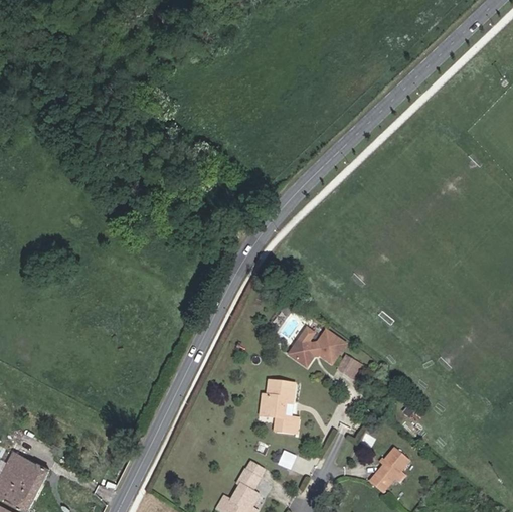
[(314,332),(306,326),(300,335),(310,342),(317,341),(320,336),(314,332)]
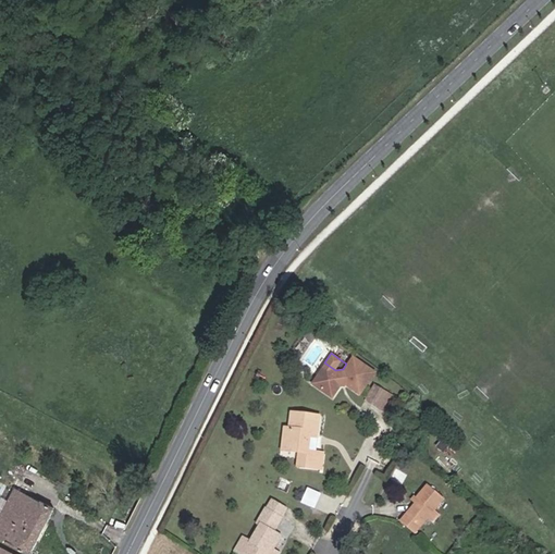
[(358,391),(373,370),(352,355),(346,364),(343,369),(335,370),(324,362),(311,381),(331,394),(338,383),(345,382),(358,391)]
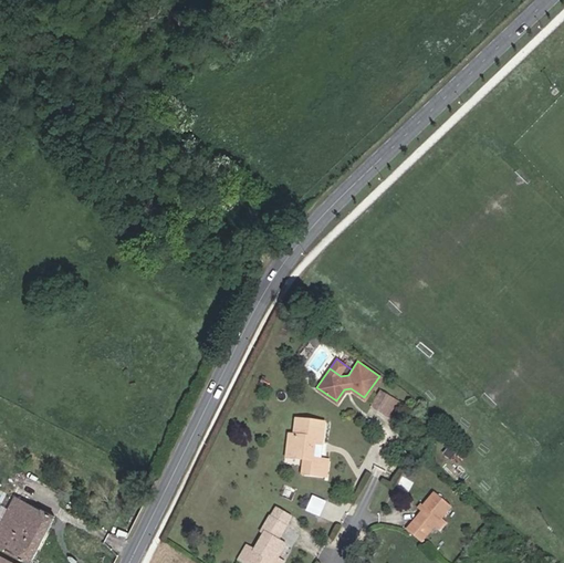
[(383,413),(393,396),(379,388),(369,405),(383,413)]
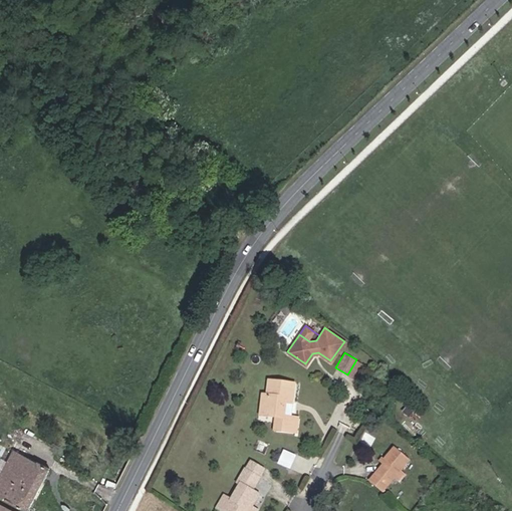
[(352,377),(361,362),(356,359),(347,374),(352,377)]
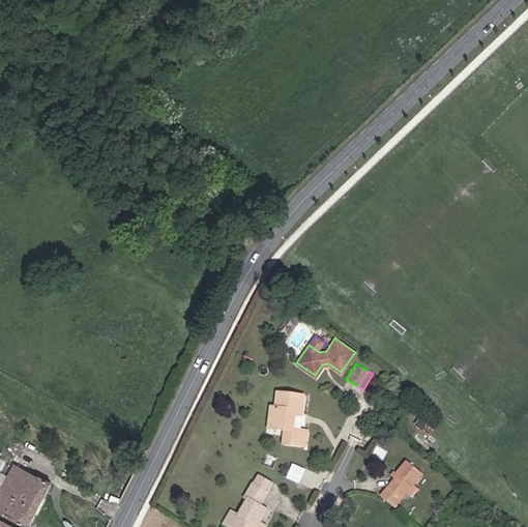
[(299,412),(301,393),(276,390),(274,405),(270,405),(267,425),(284,427),(282,440),(303,442),(304,429),(291,427),(293,412),(299,412)]
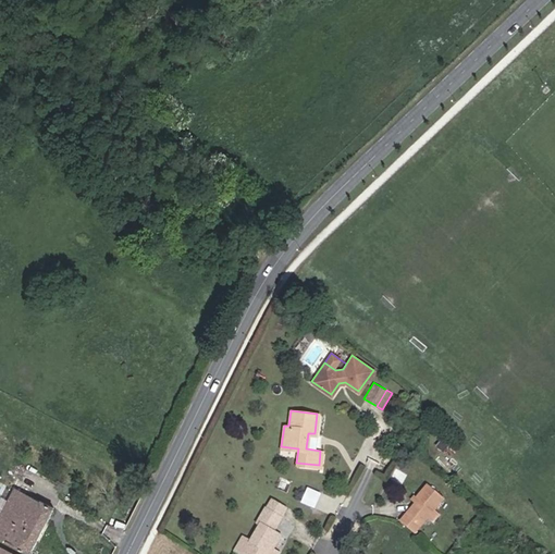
[(442,448),(448,441),(442,434),(434,443),(442,448)]
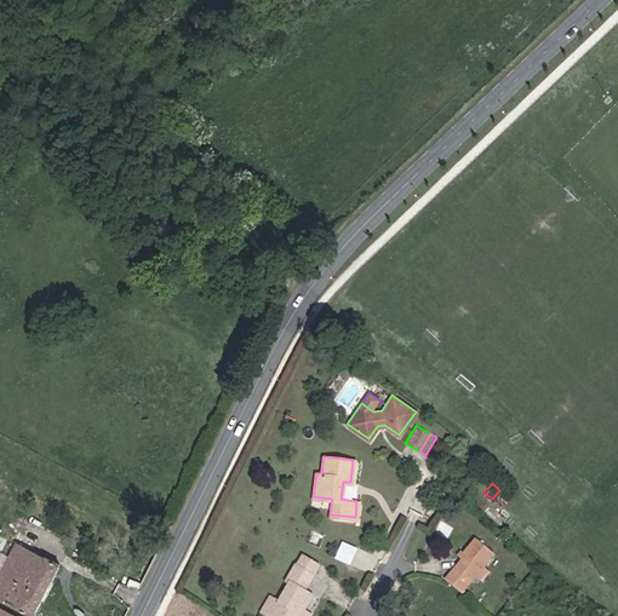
[(312,529),(308,539),(316,542),(320,533),(312,529)]
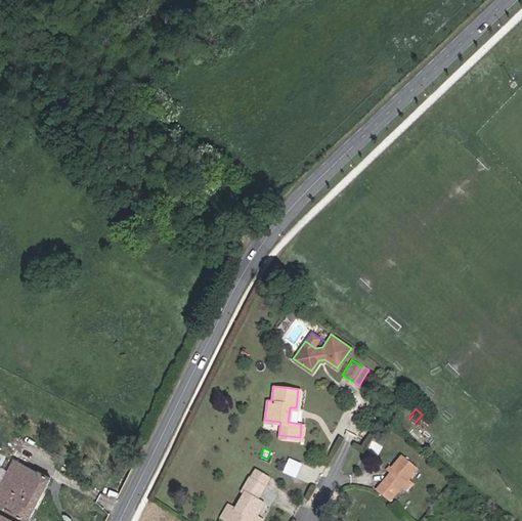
[(405,477),(416,466),(400,453),(390,466),(392,468),(389,471),(375,488),(387,498),(400,484),(405,477)]
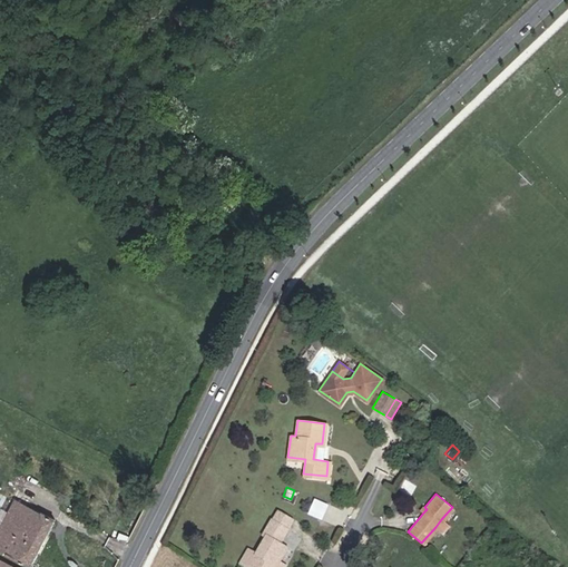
[(314,495),(309,510),(322,515),(327,499),(314,495)]
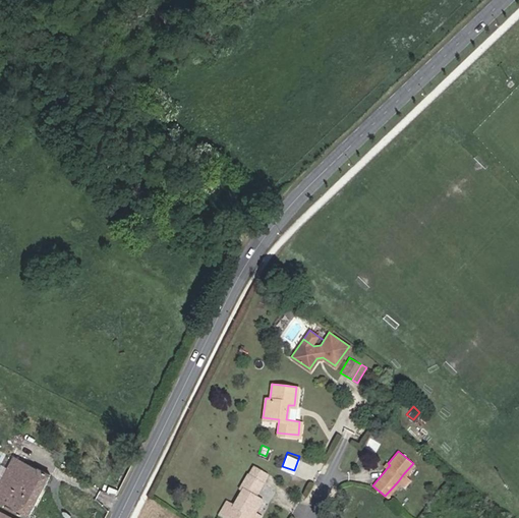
[(0,501),(26,515),(49,472),(36,465),(35,468),(26,463),(12,456),(0,477),(0,501)]
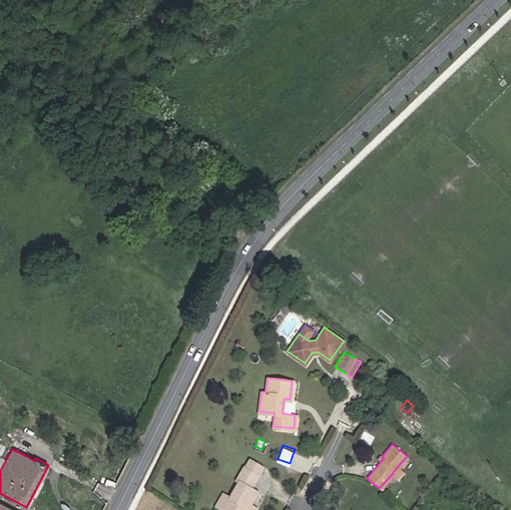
[(249,458),(244,467),(257,474),(262,466),(249,458)]
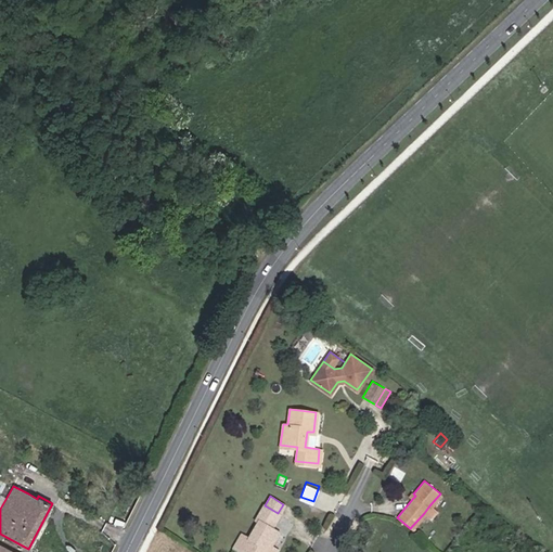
[(265,505),(264,504),(255,518),(258,521),(248,538),(241,533),(232,546),(241,551),(243,548),(249,551),(265,551),(269,544),(278,530),(271,527),(279,513),(278,513),(265,505)]
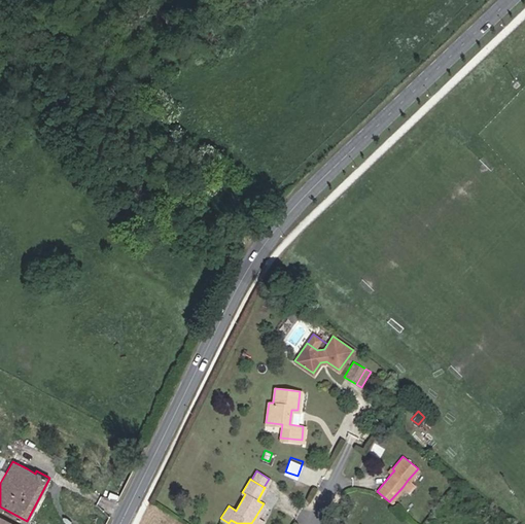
[(407,491),(413,484),(408,480),(403,487),(407,491)]
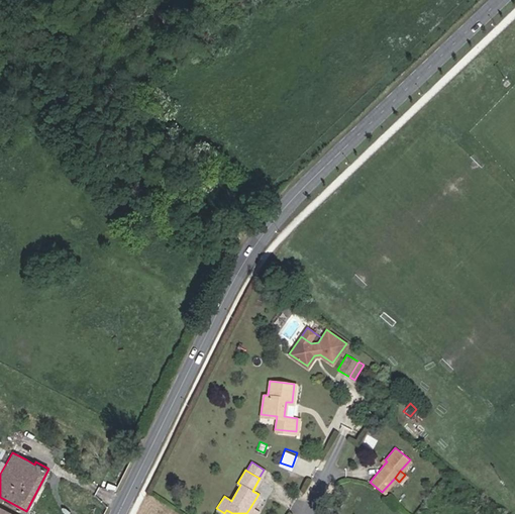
[(16,513),(0,505),(0,513),(16,513)]
